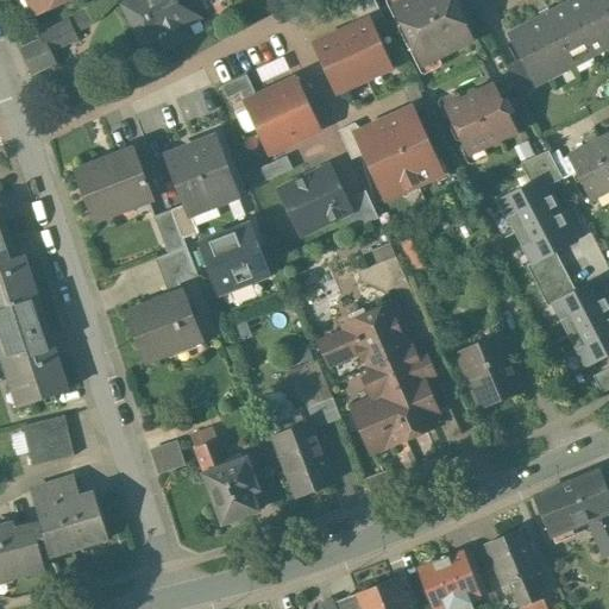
[(32,0),(38,13),(64,0),(32,0)]
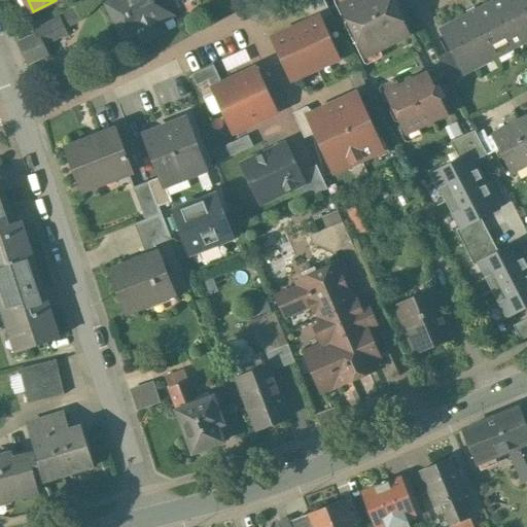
[(113,0),(103,5),(119,39),(134,33),(139,42),(156,33),(152,24),(170,14),(162,0),(113,0)]
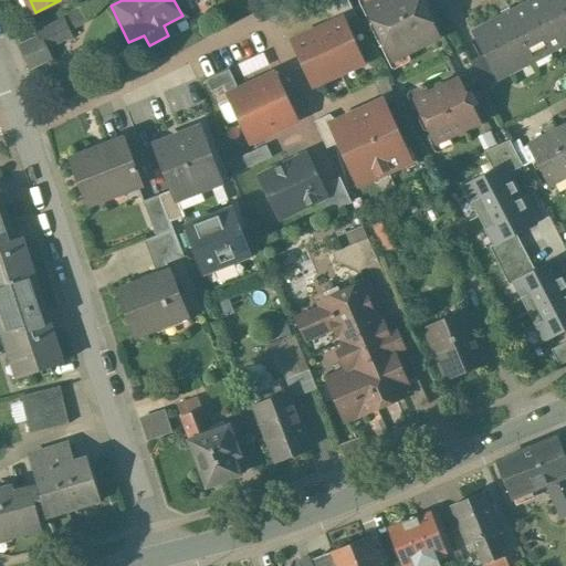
[(347,0),(314,0),(314,3),(324,12),(329,24),(343,19),(345,24),(357,19),(347,0)]
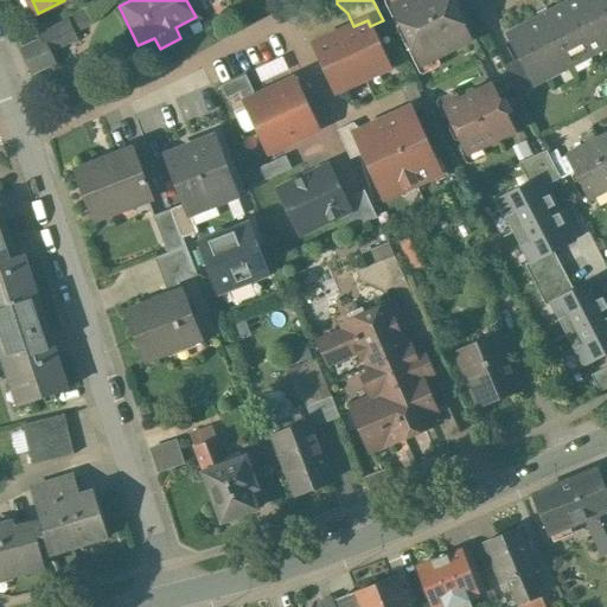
[(406,0),(393,7),(421,64),(470,40),(455,11),(457,7),(453,0),(452,0),(406,0)]
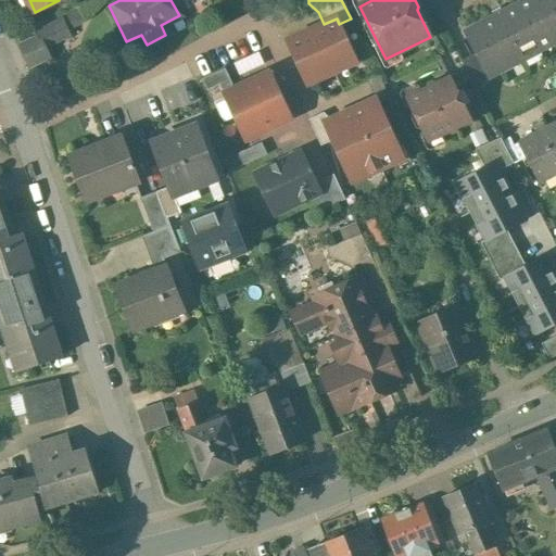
[(555,42),(533,0),(520,0),(463,30),(475,53),(488,78),(488,79),(555,43),(555,42)]
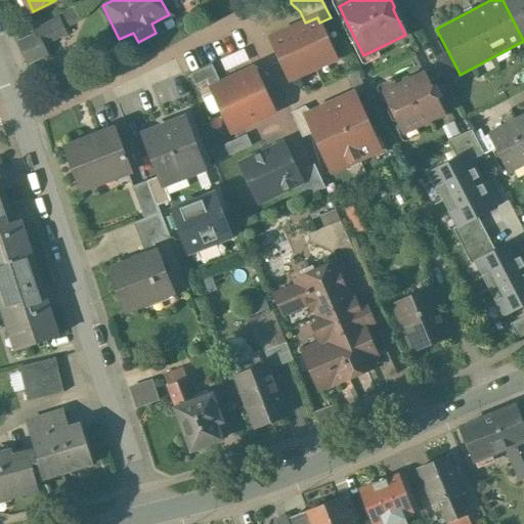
[(523,0),(503,0),(523,40),(523,0)]
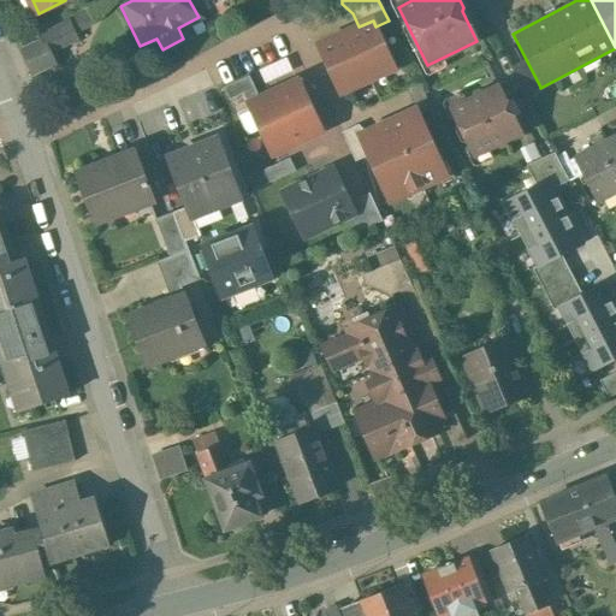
[(359,27),(345,33),(367,81),(395,69),(375,27),(373,21),(359,27)]
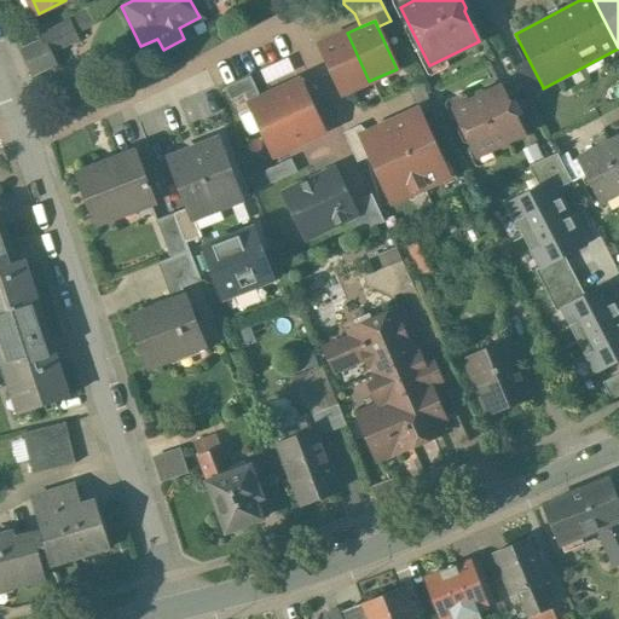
[(65,22),(35,36),(44,53),(73,39),(65,22)]
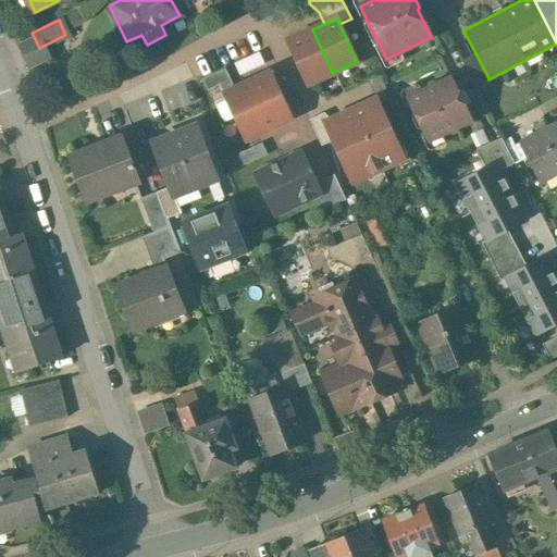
[(332,73),(312,29),(287,40),(307,84),(332,73)]
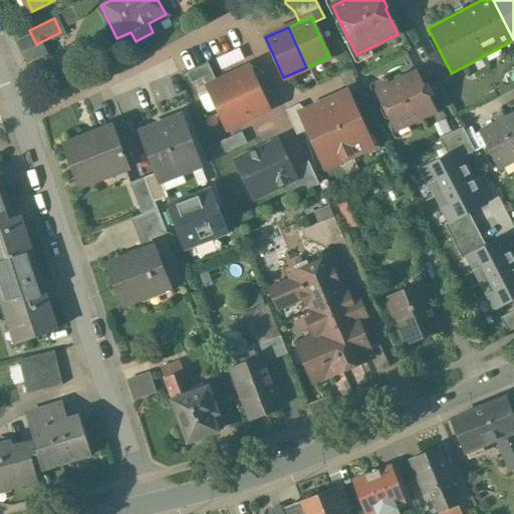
[(218,56),(221,64),(244,57),(241,48),(218,56)]
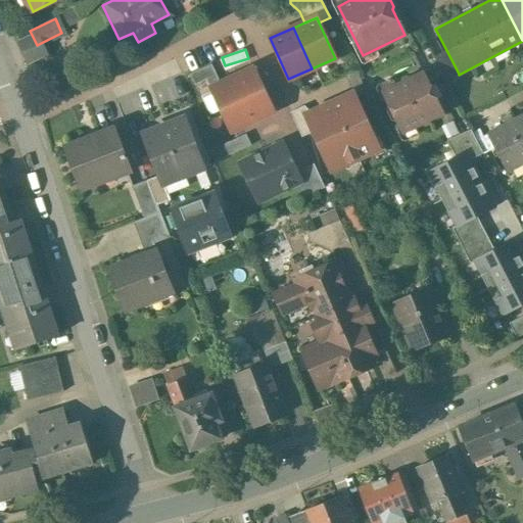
[(459,74),(446,50),(433,56),(445,80),(459,74)]
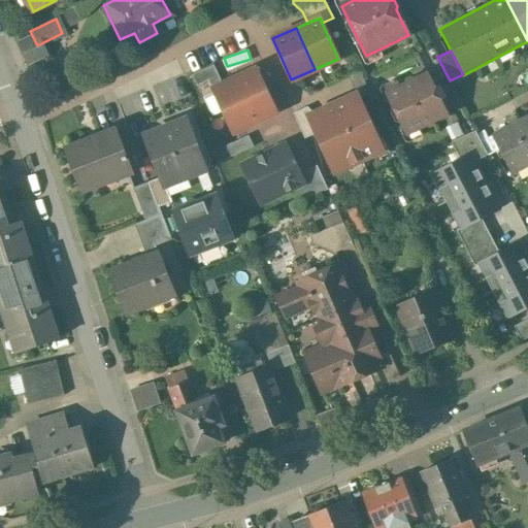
[(213,65),(192,75),(197,86),(219,75),(213,65)]
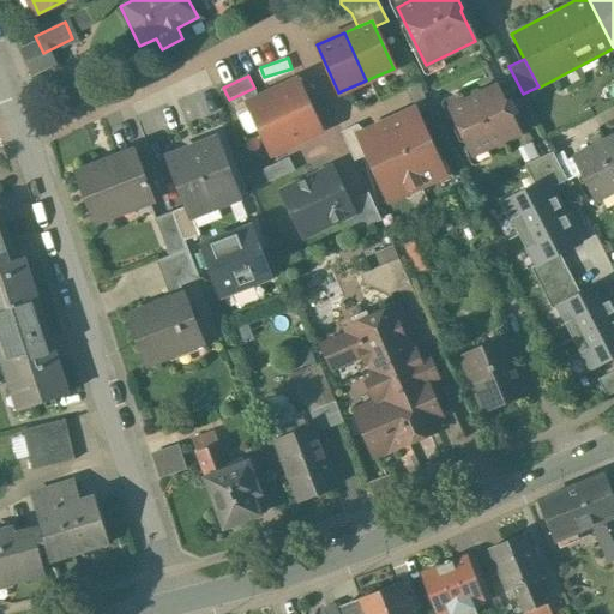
[(298,80),(247,103),(250,107),(259,128),(309,106),(298,80)]
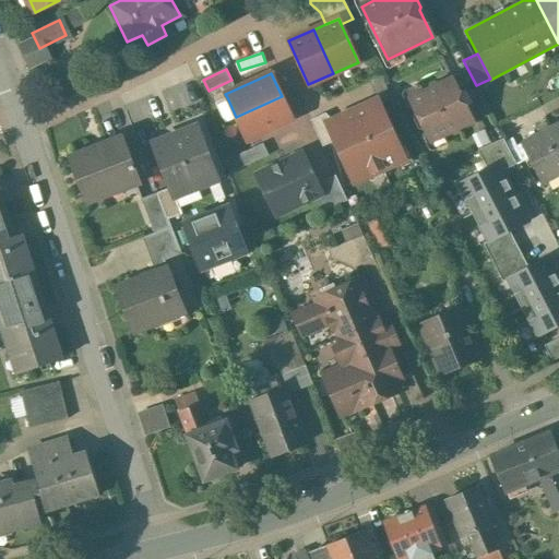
[(438,84),(433,83),(430,84),(428,88),(408,98),(416,114),(415,118),(419,119),(420,122),(419,127),(424,129),(430,142),(450,132),(453,133),(458,132),(460,128),(473,121),(465,105),(470,103),(465,94),(461,93),(460,93),(452,76),(438,84)]
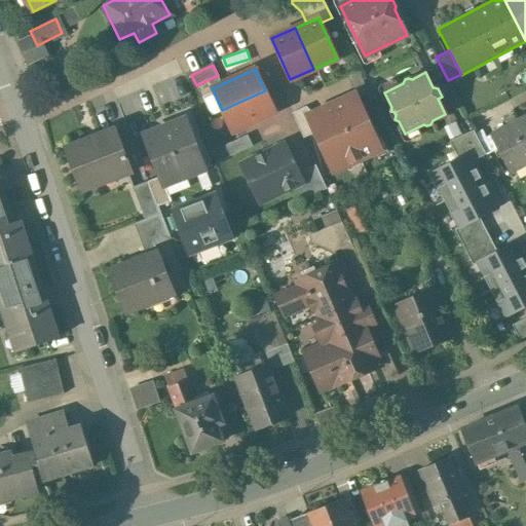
[(265,90),(222,110),(232,133),(275,112),(265,90)]
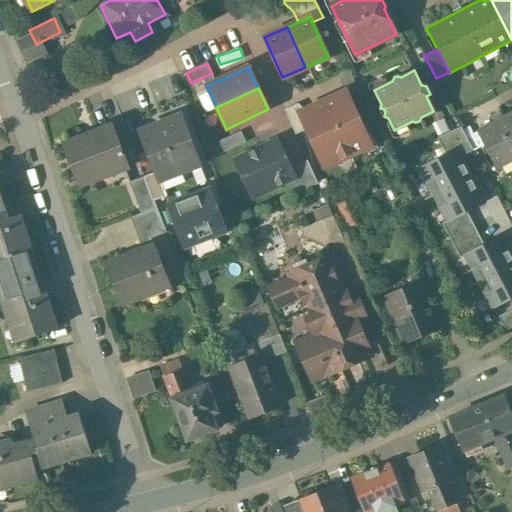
[(208,89),(197,94),(205,112),(216,107),(208,89)]
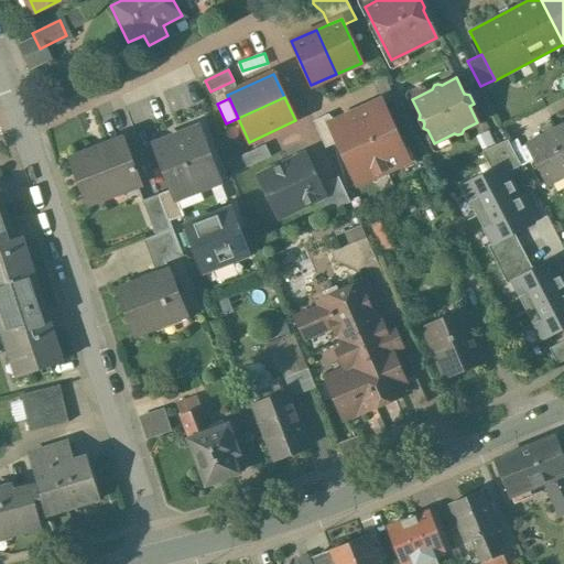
[(335,121),(329,123),(337,142),(357,184),(410,161),(401,144),(402,144),(397,133),(397,134),(380,100),(335,121)]
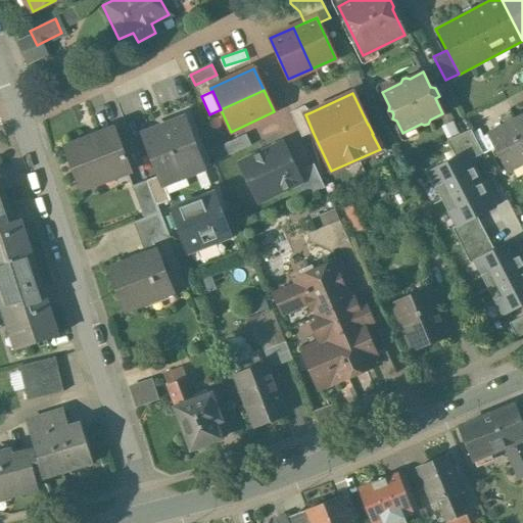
[(304,105),(290,112),(301,137),(313,132),(305,114),(311,112),(304,105)]
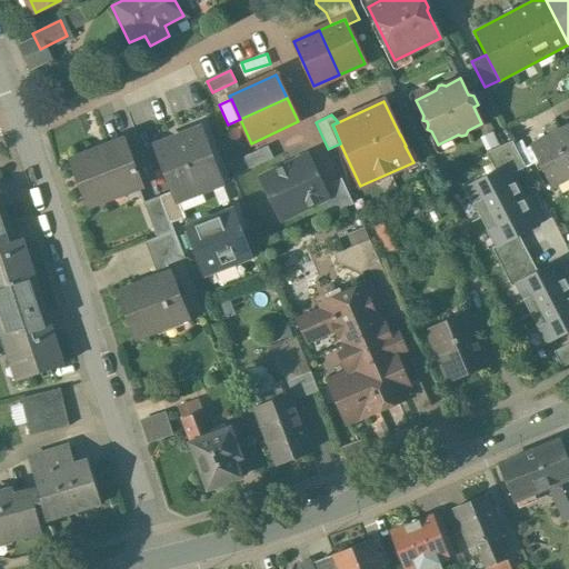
[(200,129),(155,147),(172,191),(176,201),(178,200),(221,183),(200,129)]
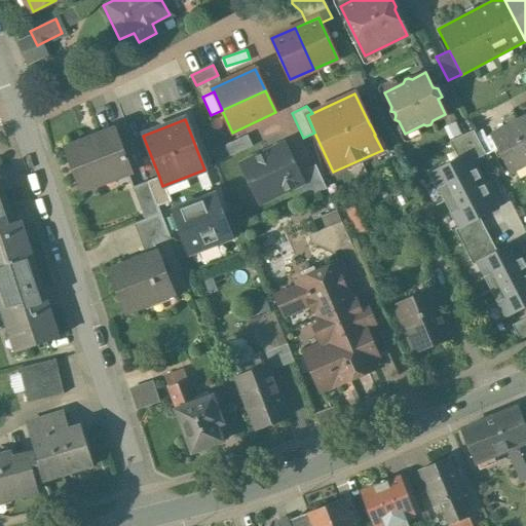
[(525,134),(519,120),(490,136),(509,173),(525,163),(525,134)]
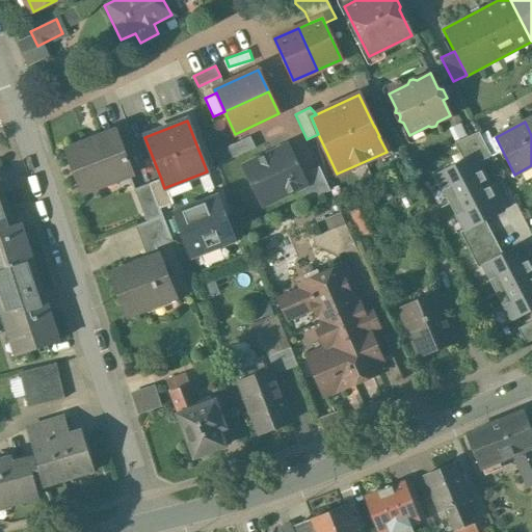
[(116,131),(63,152),(80,193),(101,186),(100,182),(128,170),(126,163),(129,162),(116,131)]
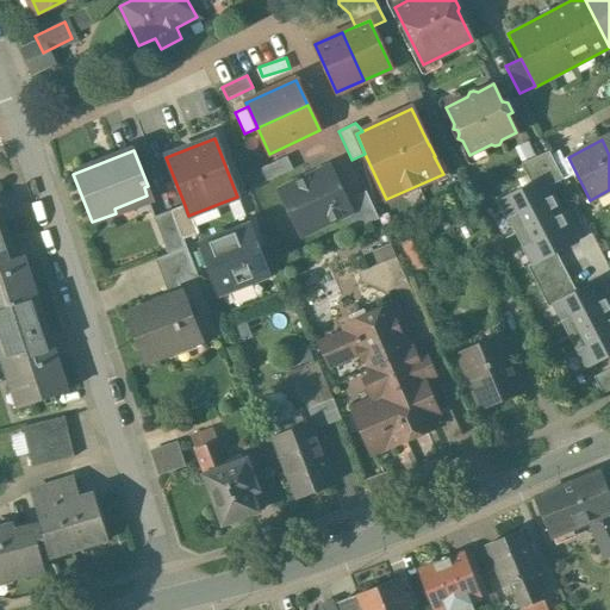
[(533,185),(545,179),(549,187),(564,179),(549,151),(522,165),(533,185)]
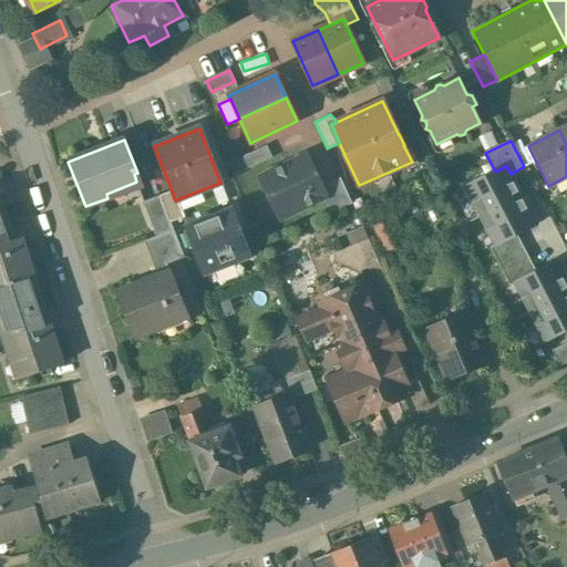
[(266,145),(243,156),(248,168),(271,157),(266,145)]
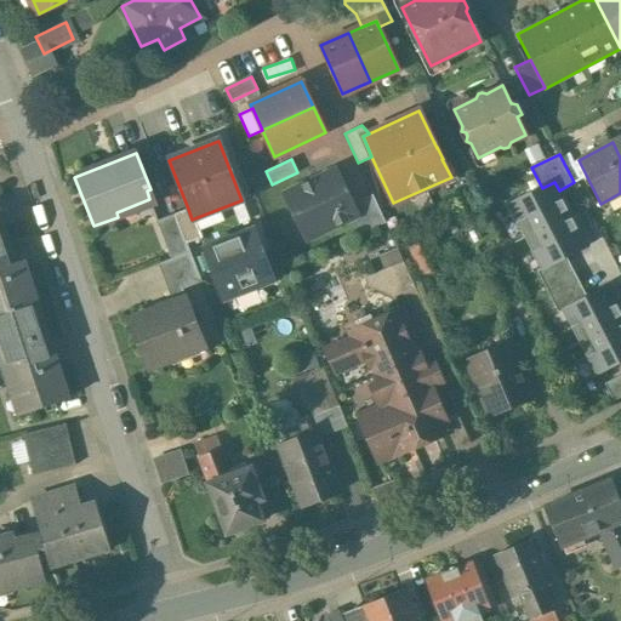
[(335,171),(285,194),(298,222),(306,218),(314,235),(352,217),(347,209),(353,206),(352,204),(351,205),(342,186),(343,186),(342,183),(341,184),(335,171)]
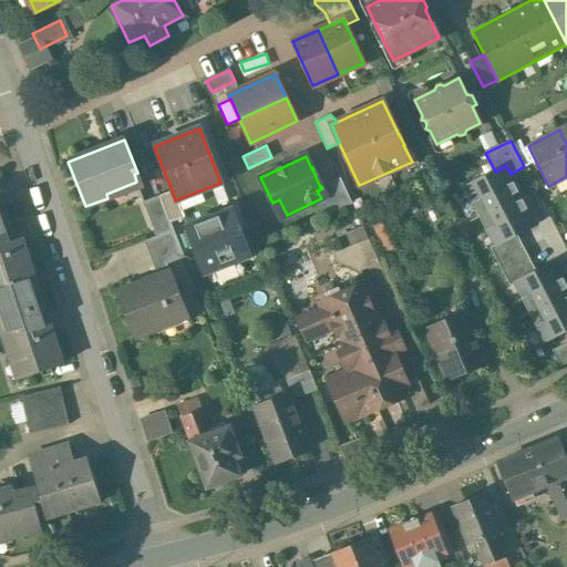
[(465,187),(481,217),(522,195),(511,174),(506,166),(495,172),(465,187)]
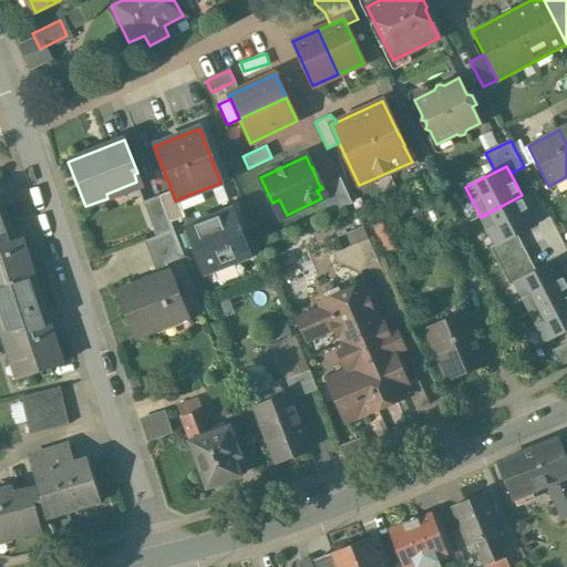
[(172,191),(160,195),(169,223),(184,217),(177,199),(175,200),(172,191)]
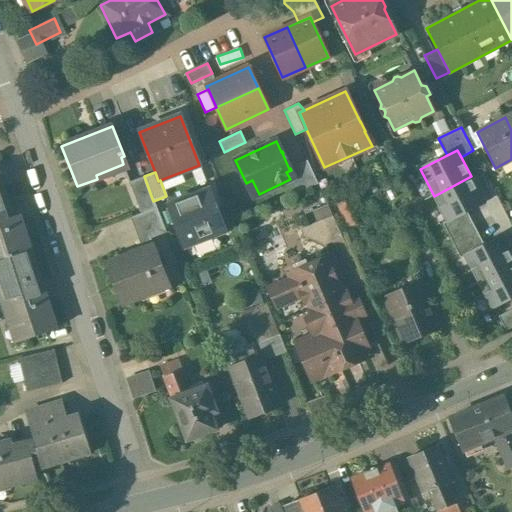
[(144,176),(128,182),(140,213),(156,207),(153,201),(144,176)]
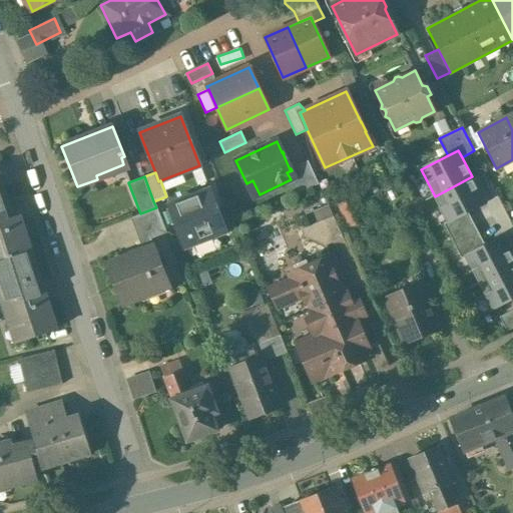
[(448,221),(449,222),(468,212),(486,203),(472,176),(435,196),(448,221)]
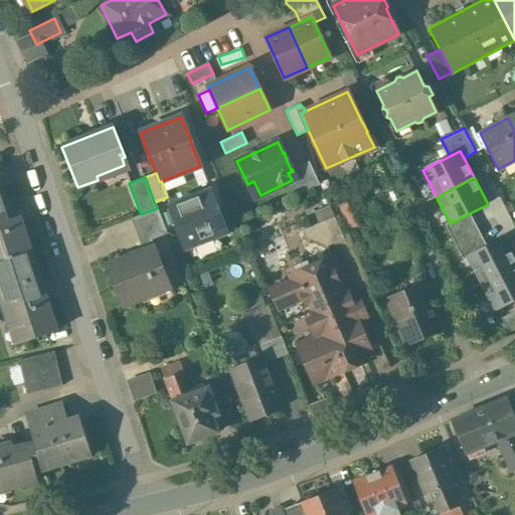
[(0,183),(0,222),(11,219),(0,183)]
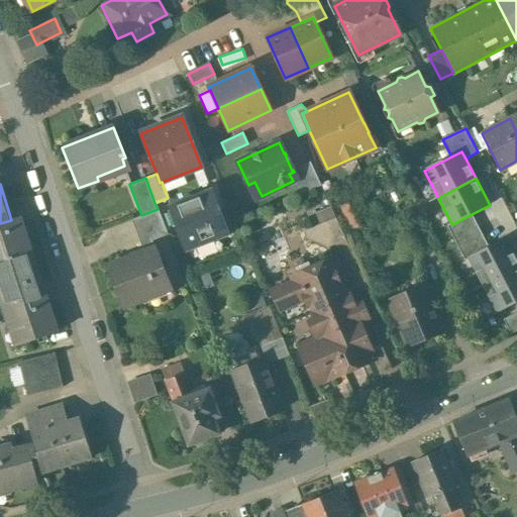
[(212,192),(171,208),(187,248),(228,233),(212,192)]
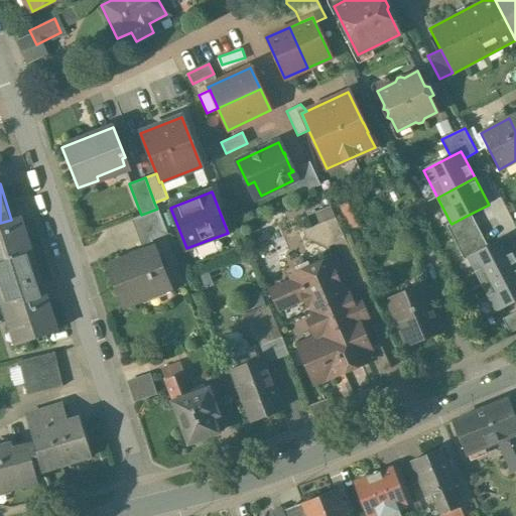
[(350,194),(337,200),(342,212),(355,206),(350,194)]
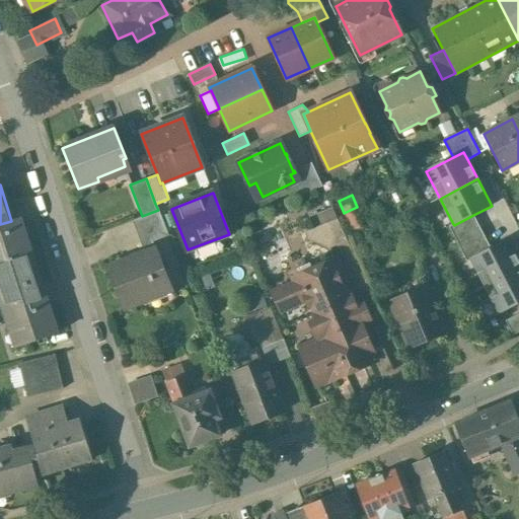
[(357,207),(344,213),(352,229),(365,224),(357,207)]
